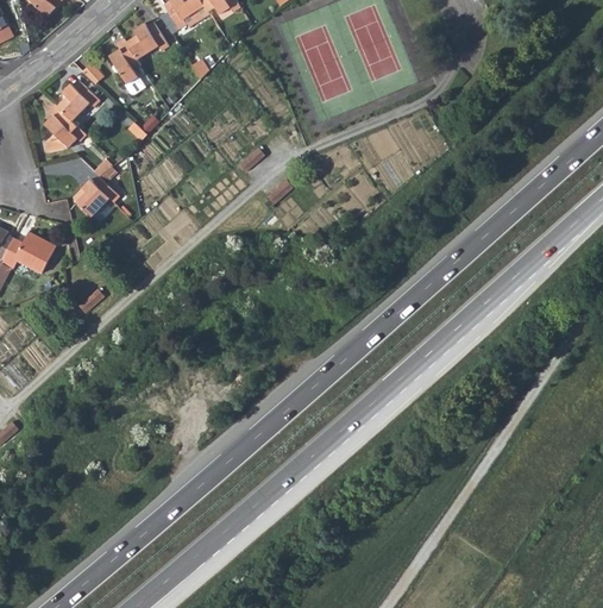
[(25,0),(25,1),(42,18),(57,0),(25,0)]
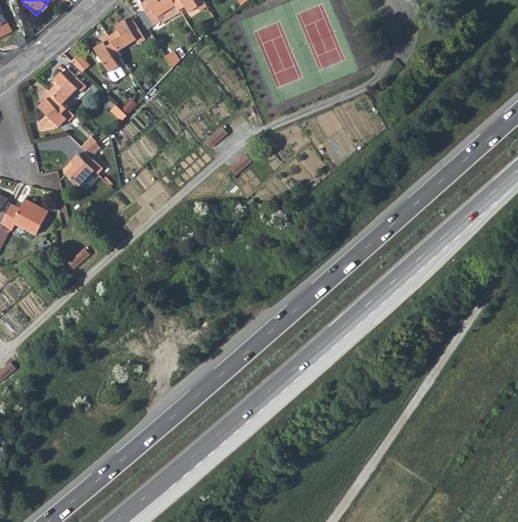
[(154,20),(175,7),(170,0),(144,0),(143,1),(145,3),(139,7),(152,28),(156,25),(154,20)]
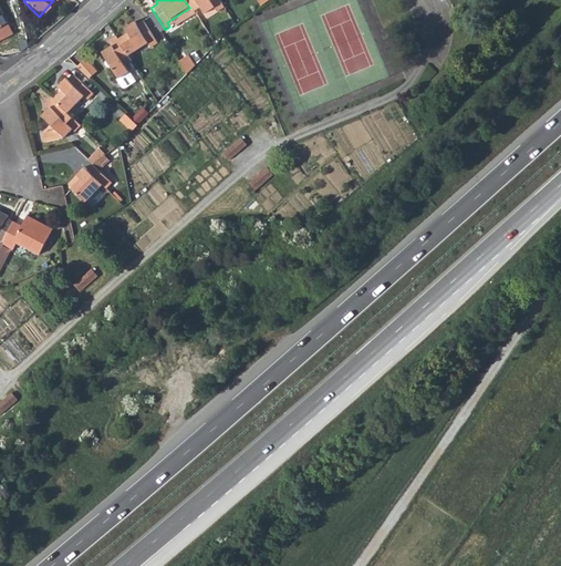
[(184,0),(189,8),(191,12),(193,13),(199,9),(203,14),(213,9),(215,13),(224,8),(217,0),(184,0)]
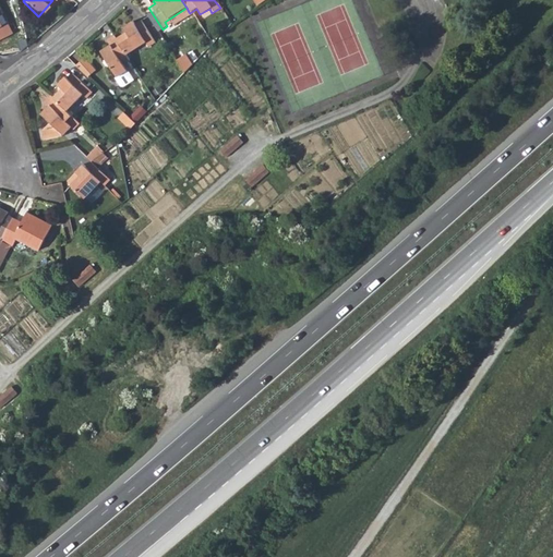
[(165,22),(167,26),(189,12),(187,8),(165,22)]
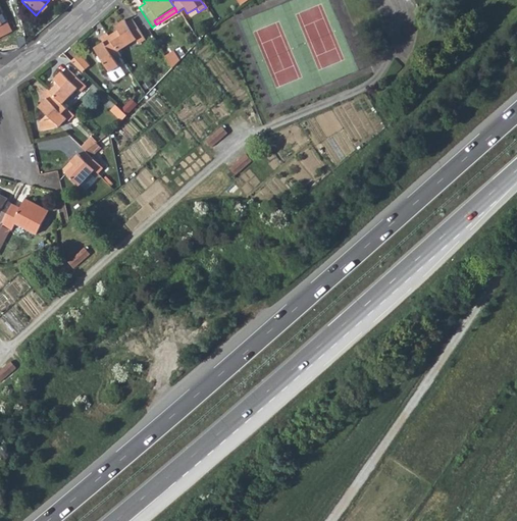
[(117,32),(108,39),(117,53),(136,41),(140,45),(145,42),(132,20),(125,24),(123,21),(115,28),(117,32)]
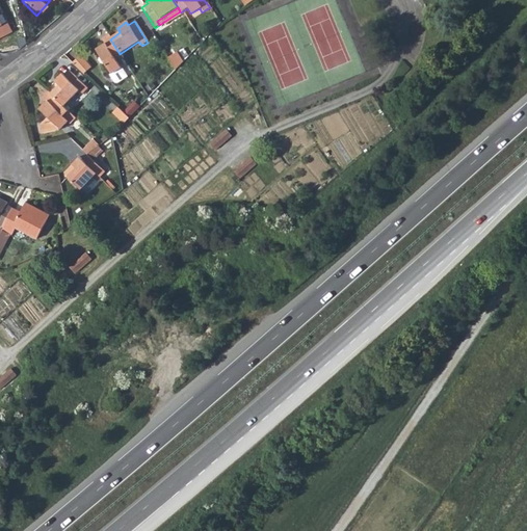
[(110,40),(107,35),(101,40),(105,45),(96,51),(111,75),(110,76),(114,83),(117,84),(127,78),(121,70),(117,63),(124,59),(120,54),(110,40)]
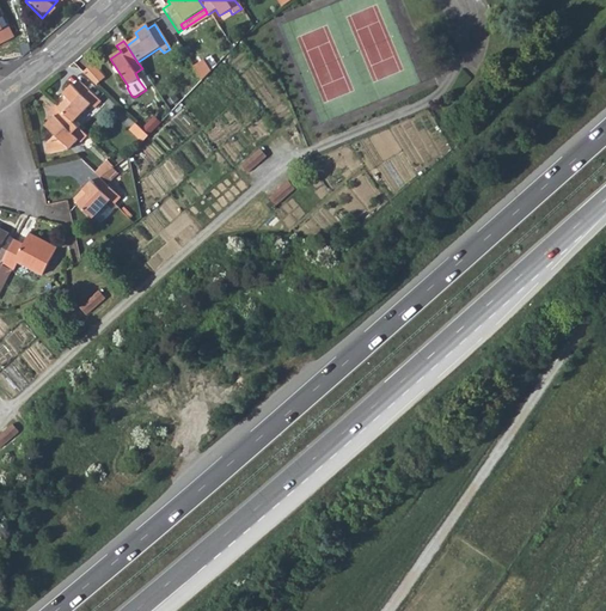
[(201,60),(191,68),(201,81),(209,72),(201,60)]
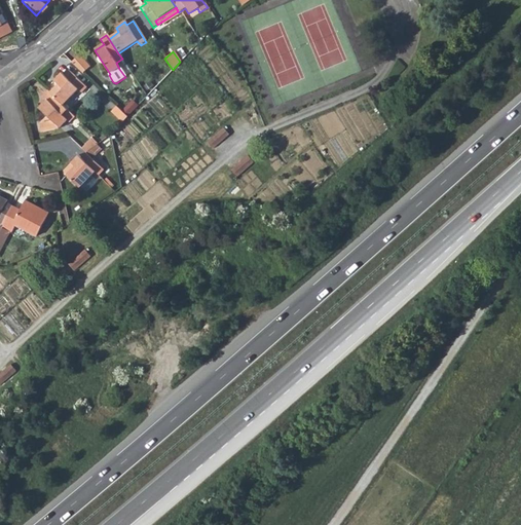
[(78,54),(71,62),(80,71),(87,64),(78,54)]
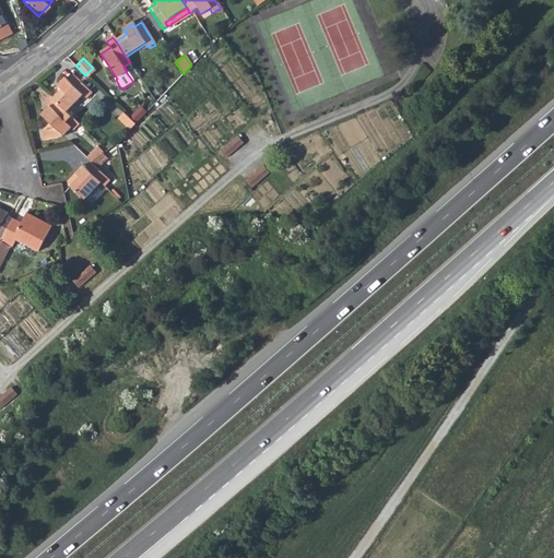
[(63,90),(55,99),(69,113),(84,96),(87,99),(94,93),(74,74),(69,80),(67,78),(59,86),(63,90)]
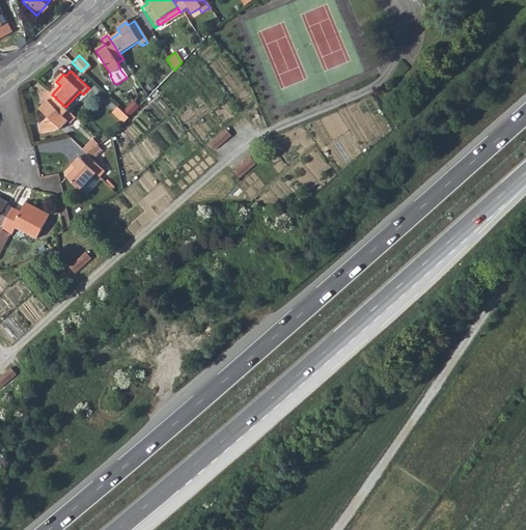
[(151,84),(144,88),(147,93),(155,88),(151,84)]
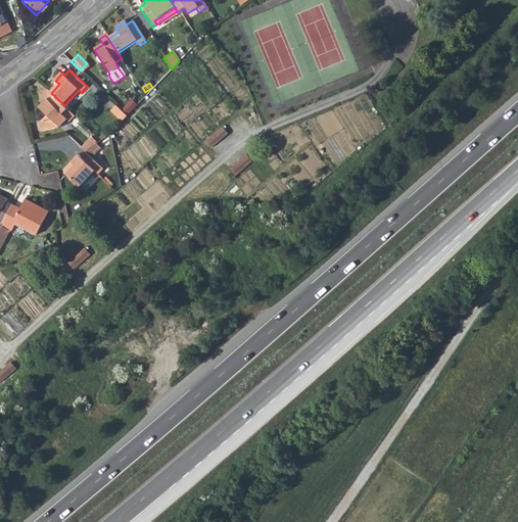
[(47,99),(40,107),(48,115),(41,124),(43,132),(57,128),(59,127),(60,128),(68,120),(69,122),(76,115),(74,114),(64,105),(51,93),(48,90),(43,96),(47,99)]
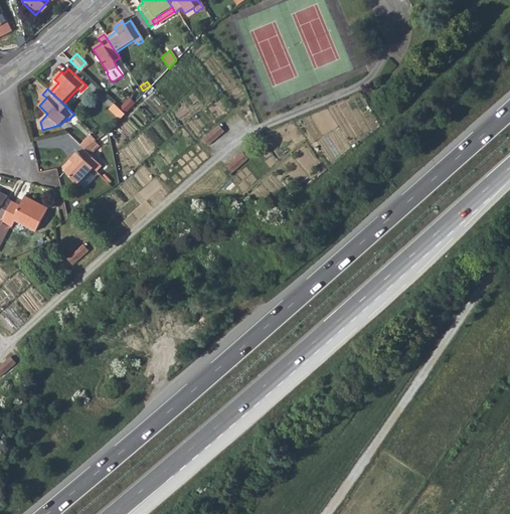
[(126,101),(120,107),(124,111),(130,105),(126,101)]
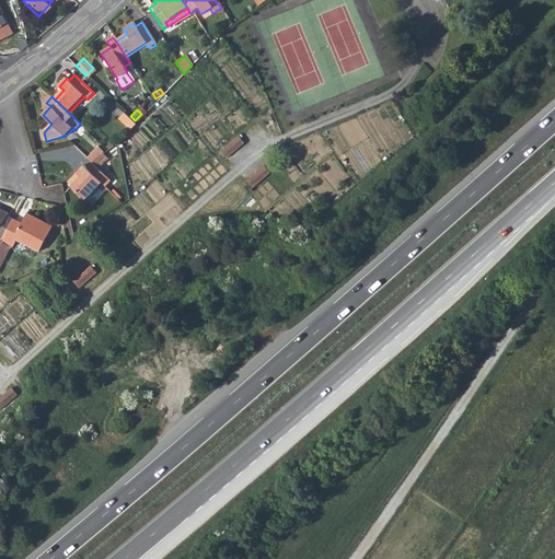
[(118,118),(129,129),(133,127),(135,124),(136,123),(124,112),(118,118)]
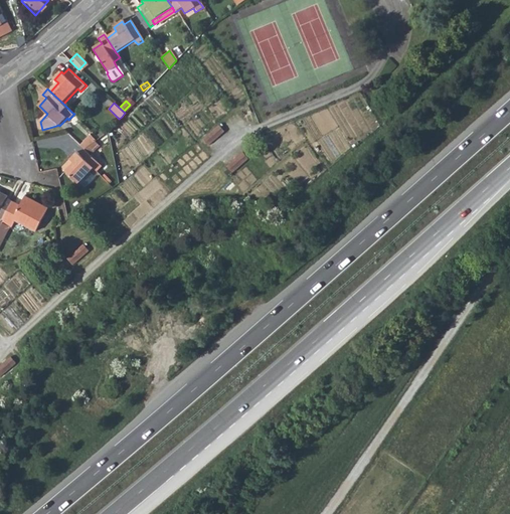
[(203,146),(216,135),(219,132),(218,131),(214,125),(210,128),(205,133),(198,139),(203,146)]
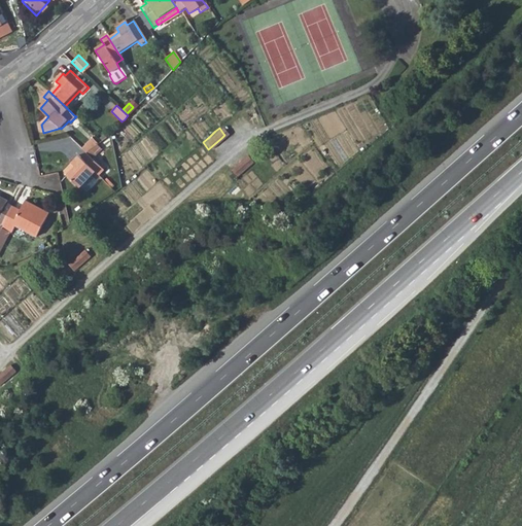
[(93,134),(81,146),(87,150),(101,140),(93,134)]
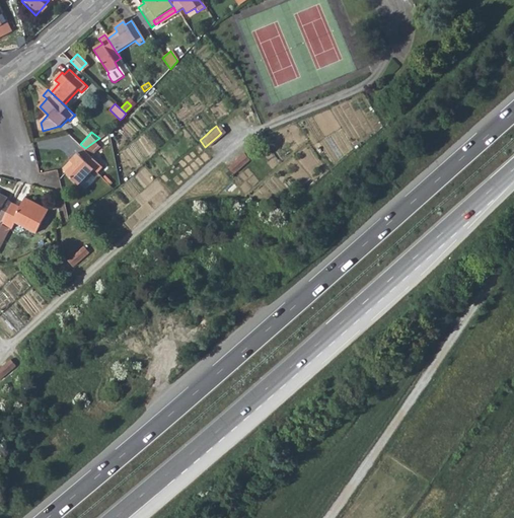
[(103,166),(85,148),(80,153),(77,151),(70,158),(74,162),(66,170),(79,183),(94,167),(97,171),(103,166)]
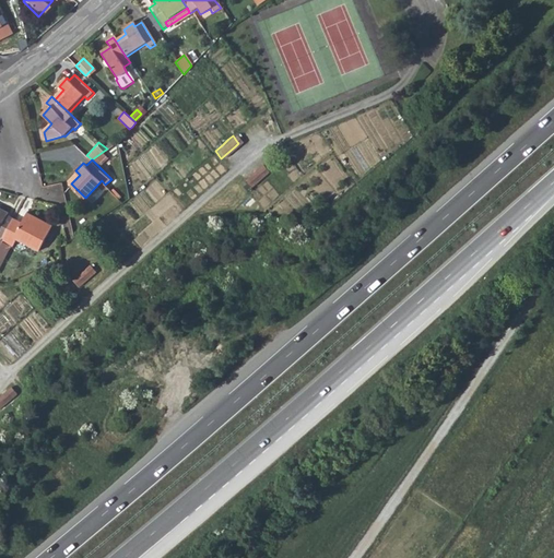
[(258,165),(240,180),(247,188),(264,173),(258,165)]
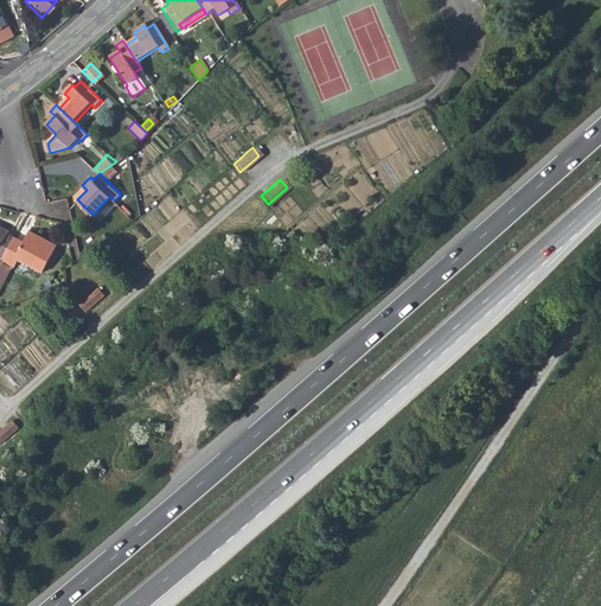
[(72,196),(77,199),(87,190),(82,185),(72,196)]
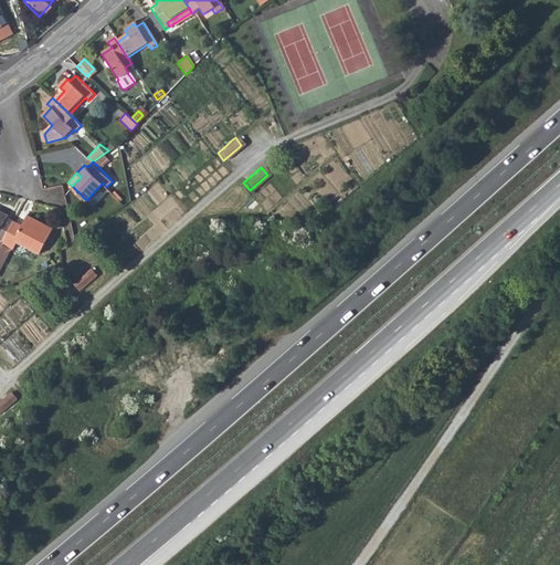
[(0,237),(3,239),(13,219),(7,216),(8,212),(0,209),(0,237)]
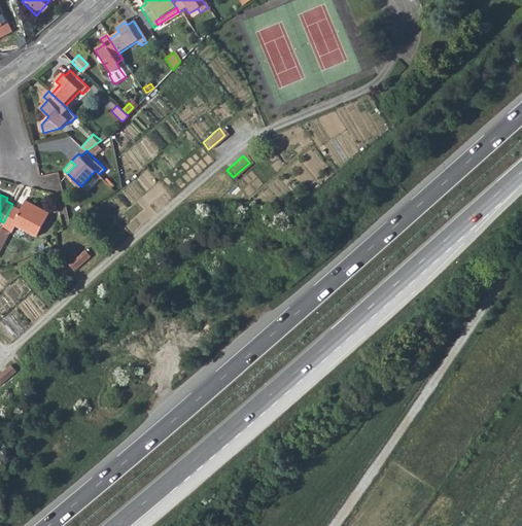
[(20,208),(12,204),(3,222),(10,225),(12,226),(15,220),(37,232),(47,212),(24,200),(20,208)]
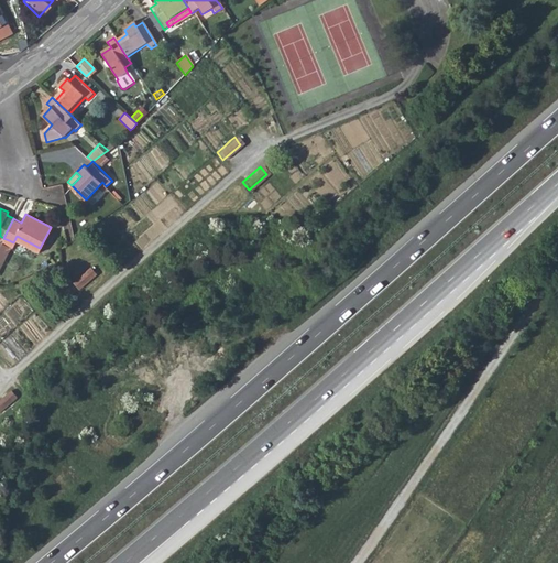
[(3,238),(0,245),(0,255),(3,257),(11,241),(3,238)]
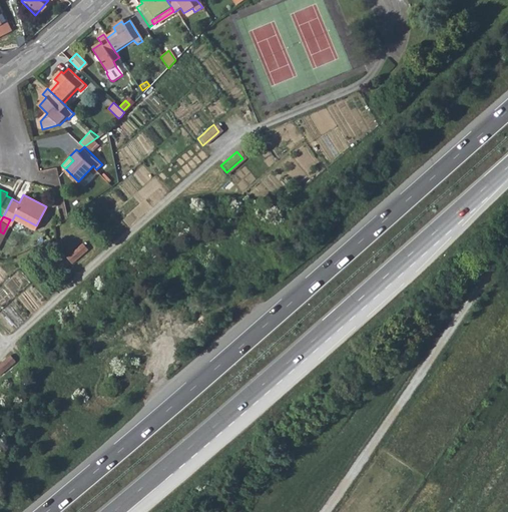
[(78,245),(62,259),(68,265),(83,251),(78,245)]
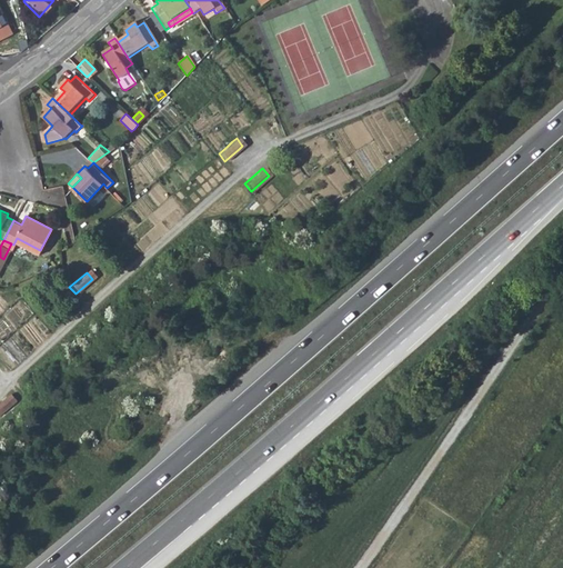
[(11,391),(0,401),(0,414),(18,399),(11,391)]
